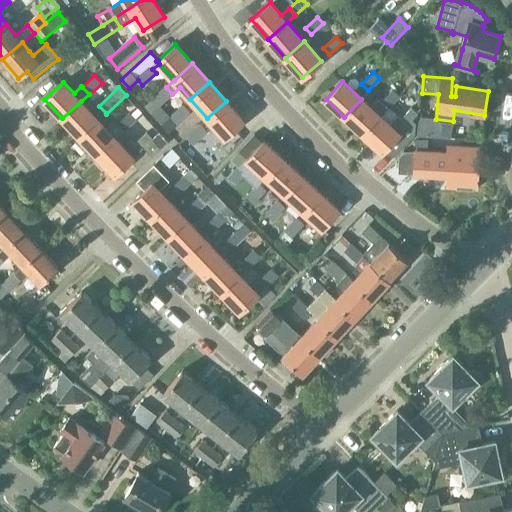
[(172,94),(166,87),(154,98),(160,105),(172,94)]
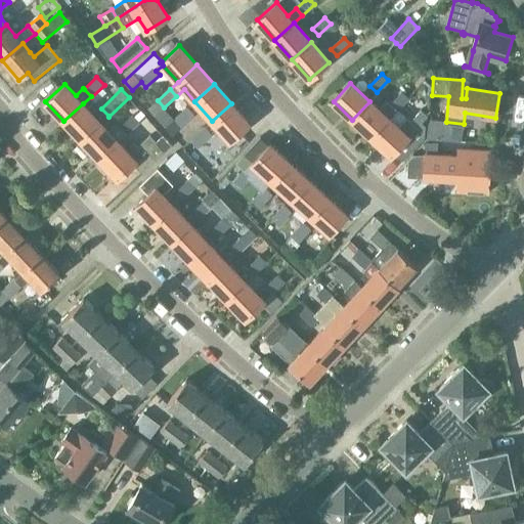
[(401,91),(391,103),(409,98),(401,91)]
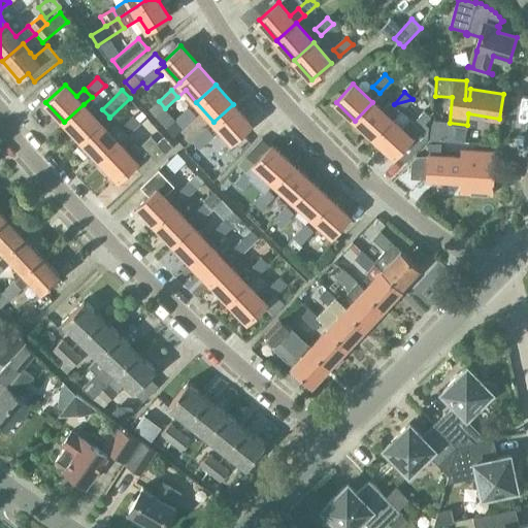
[(392,120),(393,120),(394,104),(391,101),(382,110),(372,102),(355,121),(374,138),(392,120)]
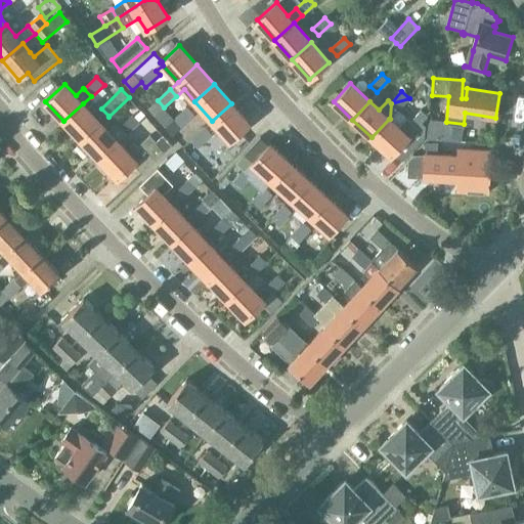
[(83,103),(63,121),(81,139),(82,140),(100,122),(101,123),(108,116),(101,108),(94,115),(83,103)]
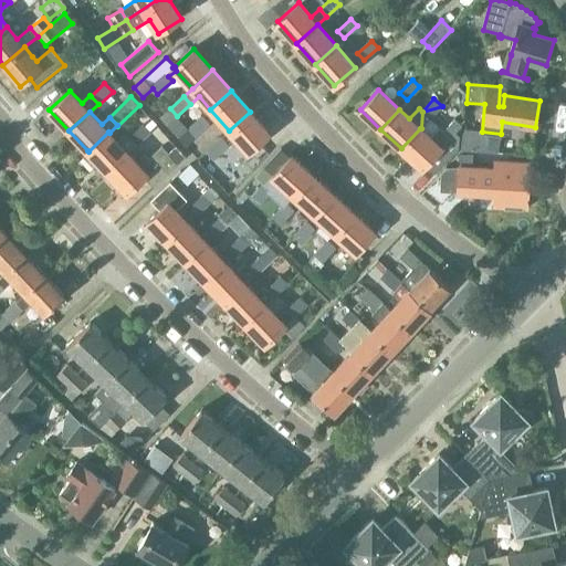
[(249,152),(270,134),(250,112),(229,130),(249,152)]
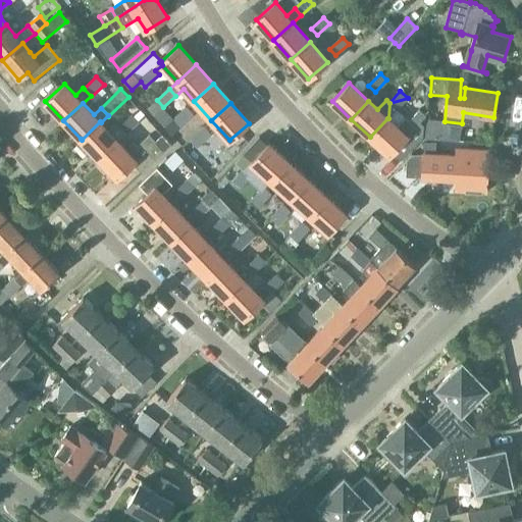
[(196,115),(189,107),(164,127),(171,136),(196,115)]
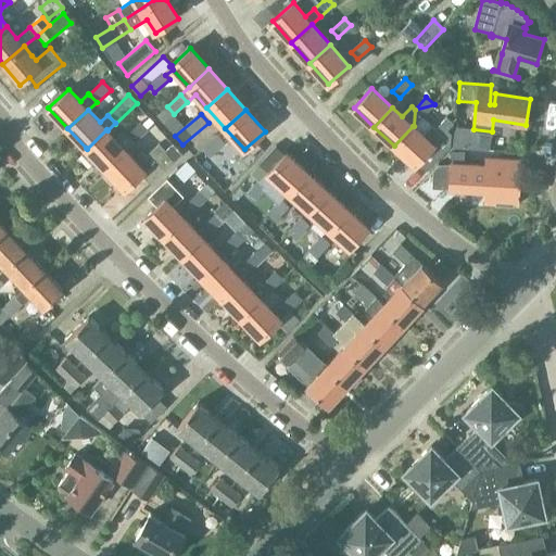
[(446,116),(436,128),(437,129),(453,123),(446,117),(446,116)]
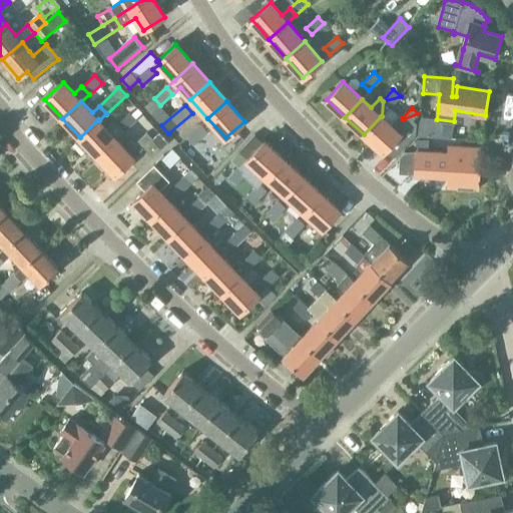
[(137,120),(129,111),(116,123),(124,132),(137,120)]
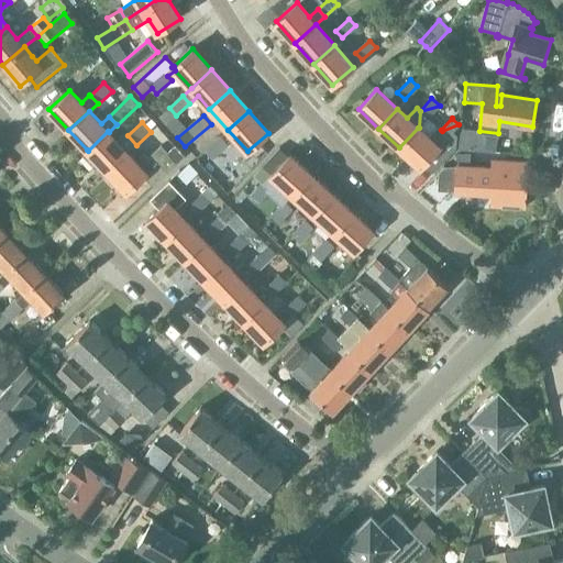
[(419,128),(418,128),(399,147),(420,167),(423,163),(432,170),(448,153),(446,153),(453,145),(446,139),(442,131),(441,130),(437,127),(428,136),(419,128)]
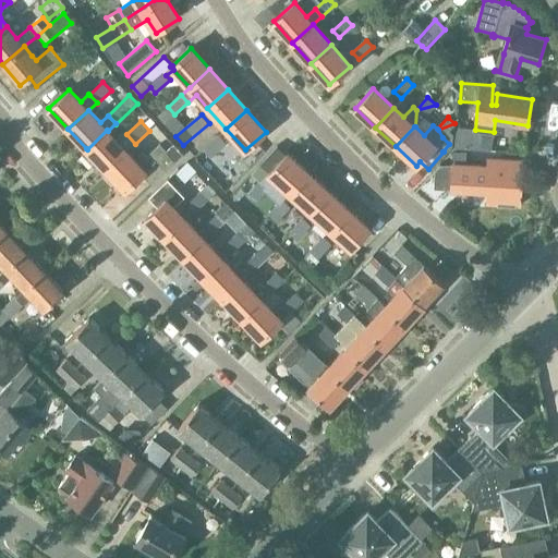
[(86,148),(82,153),(95,166),(99,161),(106,169),(126,150),(128,152),(135,144),(126,134),(123,131),(116,138),(108,131),(107,130),(87,149),(86,148)]
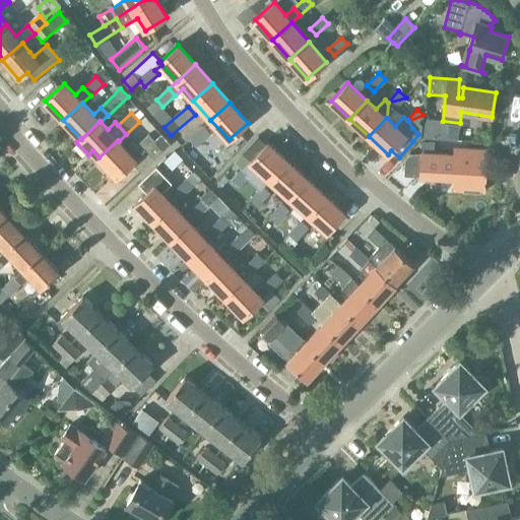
[(425,137),(434,138),(435,125),(426,124),(425,137)]
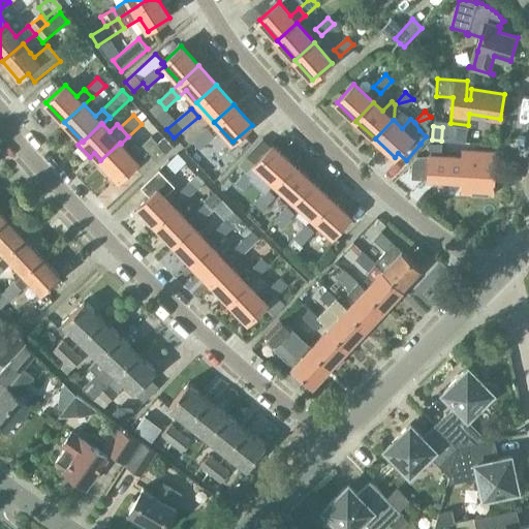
[(215,135),(208,128),(193,142),(200,149),(215,135)]
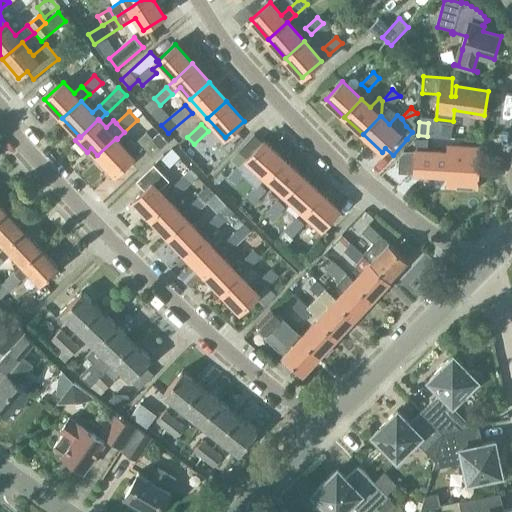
[(116,138),(97,155),(115,174),(130,160),(139,169),(168,142),(159,132),(153,138),(147,132),(134,143),(131,140),(124,146),(117,139),(116,138)]
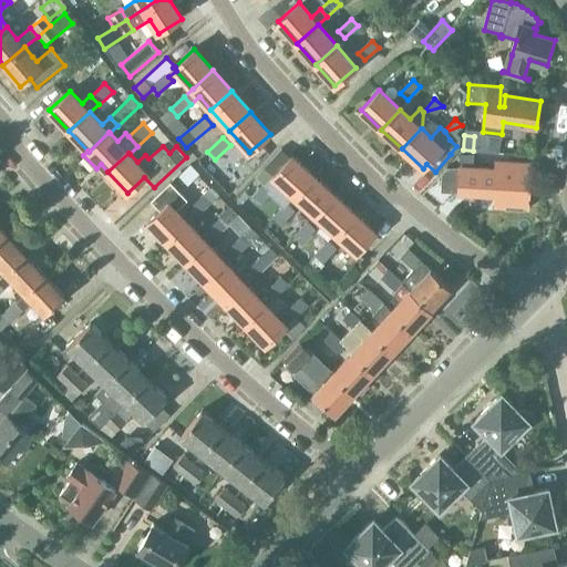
[(460,167),(449,166),(442,173),(441,189),(503,193),(502,207),(529,208),(532,164),(495,161),(494,169),(474,168),(475,155),(461,154),(460,167)]
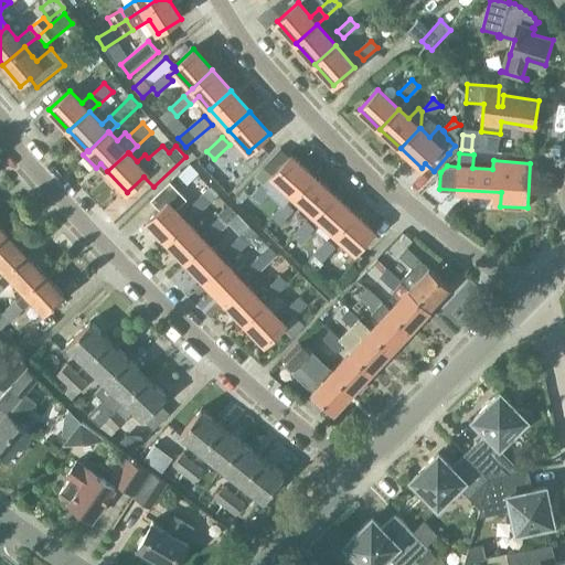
[(294,194),(311,174),(290,156),(272,176),(279,182),(294,194)]
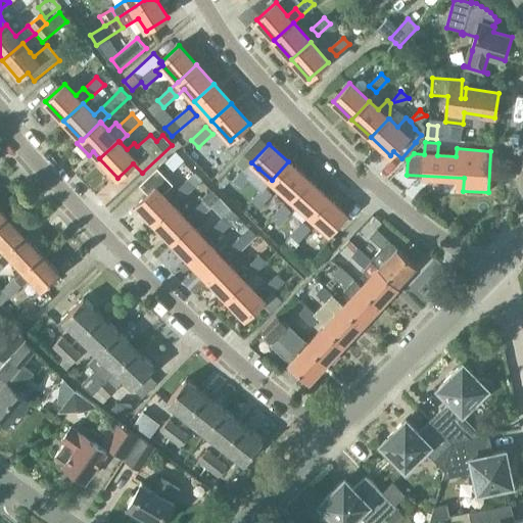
[(167,160),(174,169),(182,160),(175,152),(167,160)]
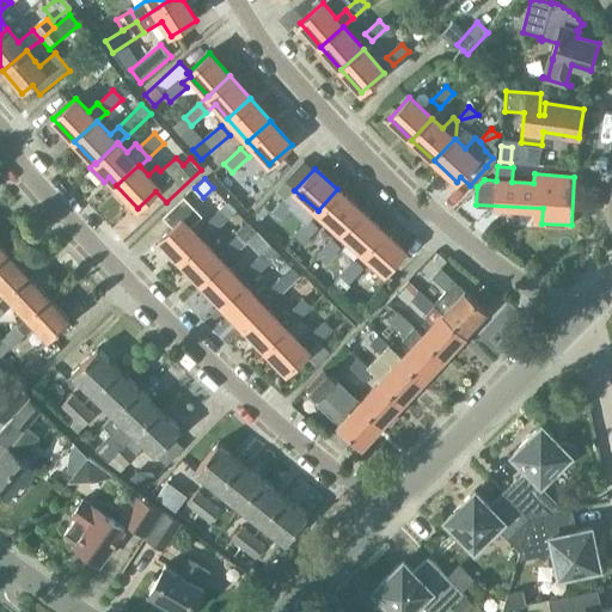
[(285,182),(276,191),(286,200),(287,199),(294,206),(303,197),(294,190),(285,182)]
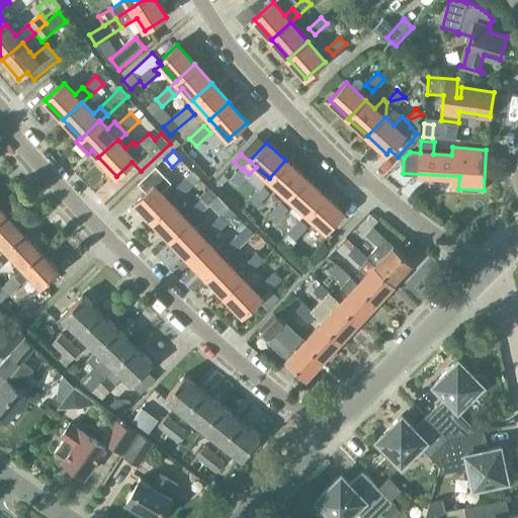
[(285,160),(269,178),(287,195),(305,177),(285,160)]
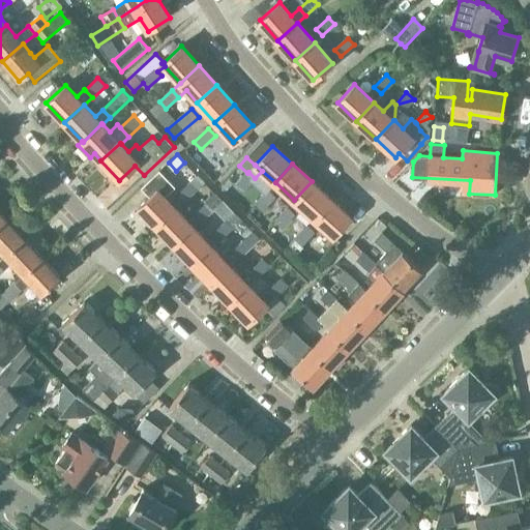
[(139,207),(157,227),(176,209),(165,198),(176,187),(159,170),(141,187),(149,197),(139,207)]
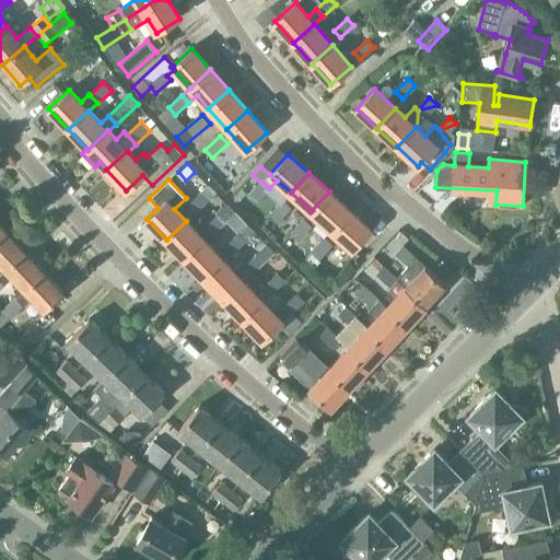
[(261,183),(249,196),(257,202),(269,188),(263,182),(261,183)]
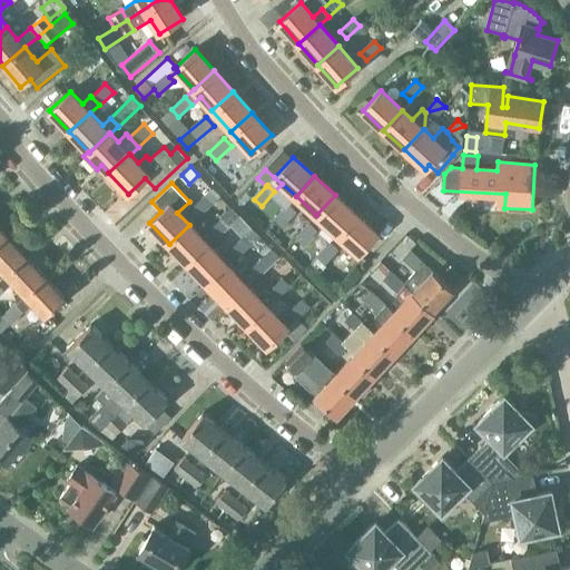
[(218,196),(212,188),(188,209),(196,218),(218,196)]
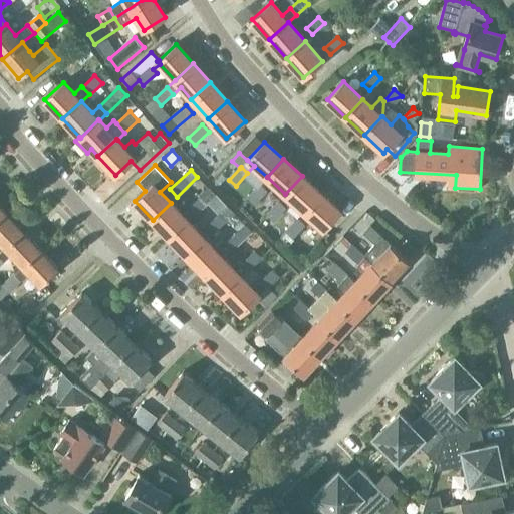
[(302,176),(285,194),(304,212),(321,193),(302,176)]
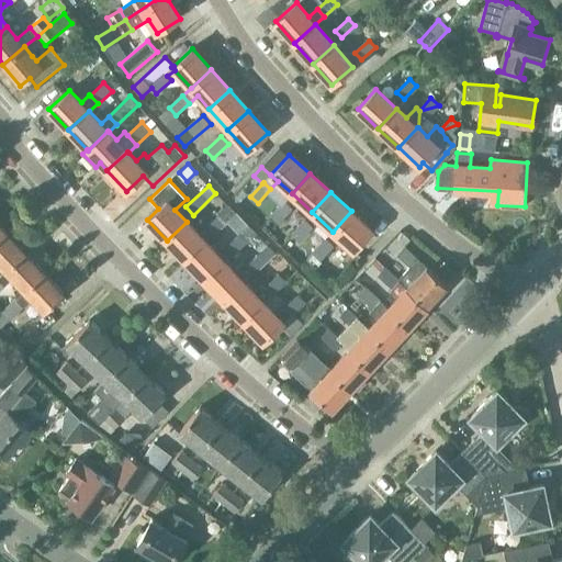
[(293,208),(283,200),(270,215),(279,224),(293,208)]
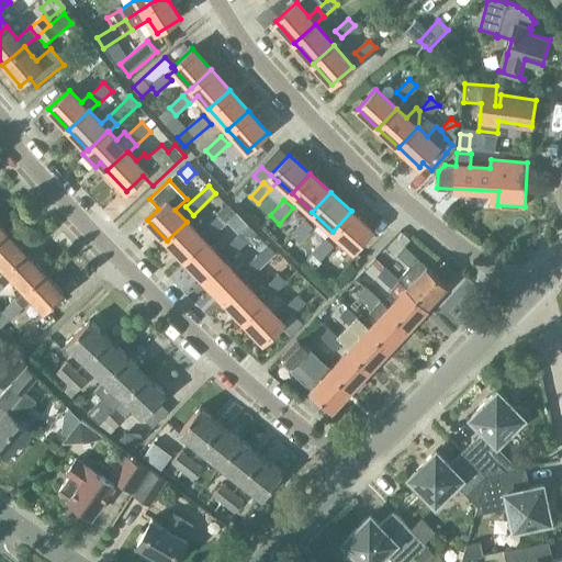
[(204,226),(213,235),(235,213),(226,203),(218,211),(220,212),(204,226)]
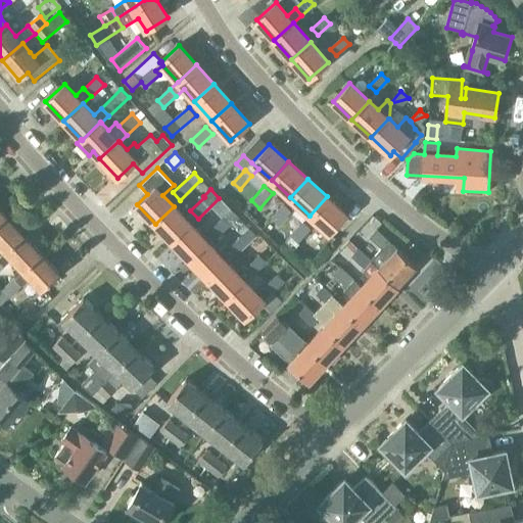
[(346,215),(327,196),(310,216),(329,233),(346,215)]
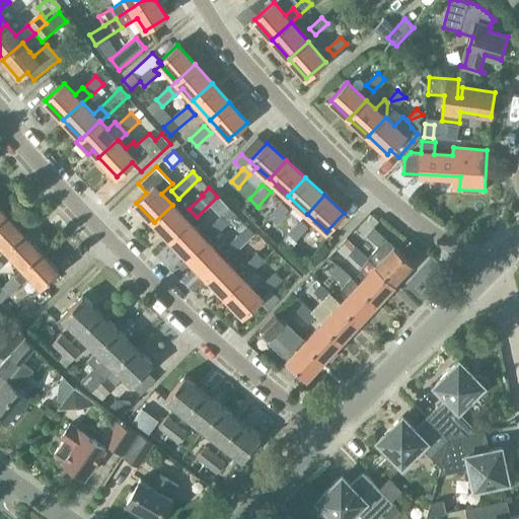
[(290,210),(281,202),(269,216),(277,223),(290,210)]
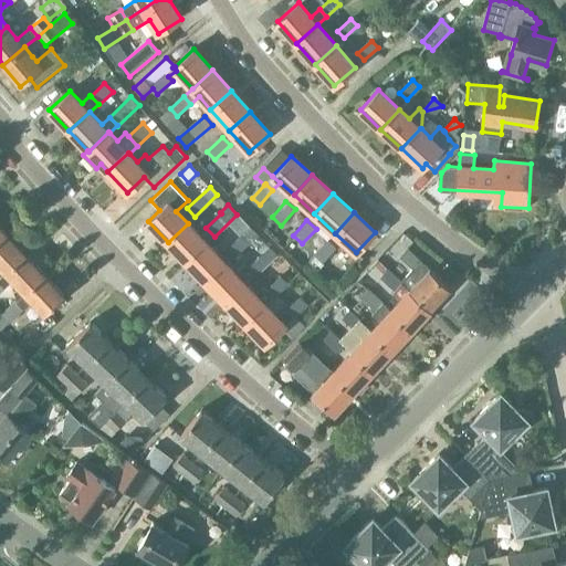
[(168,242),(187,263),(208,243),(188,223),(168,242)]
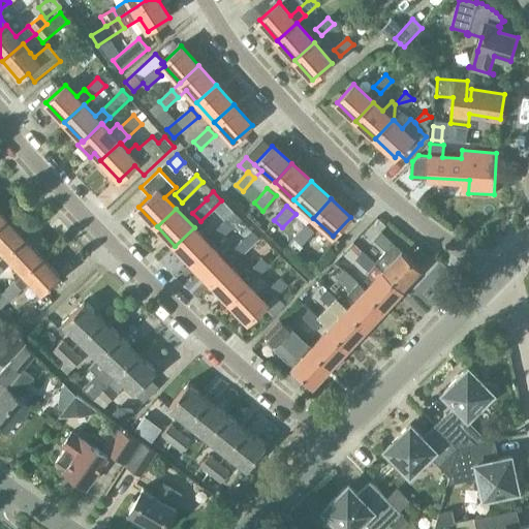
[(225,218),(212,231),(220,240),(241,219),(232,211),(225,218)]
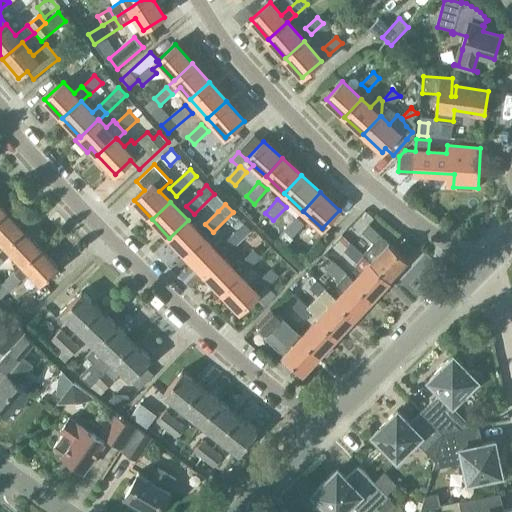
[(6,212),(0,217),(0,242),(4,247),(5,248),(23,230),(6,212)]
